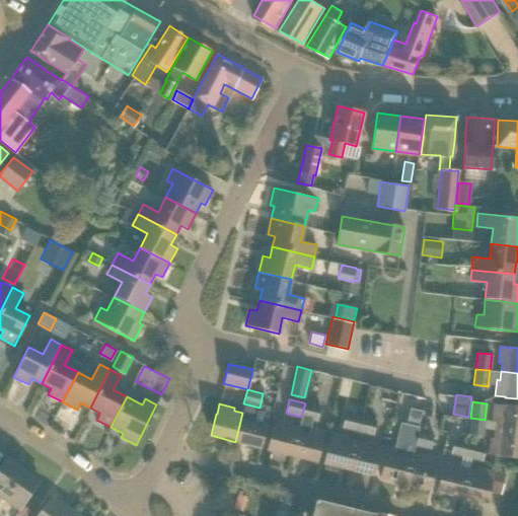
[(320,408),(305,403),(301,417),(312,420),(317,421),(320,408)]
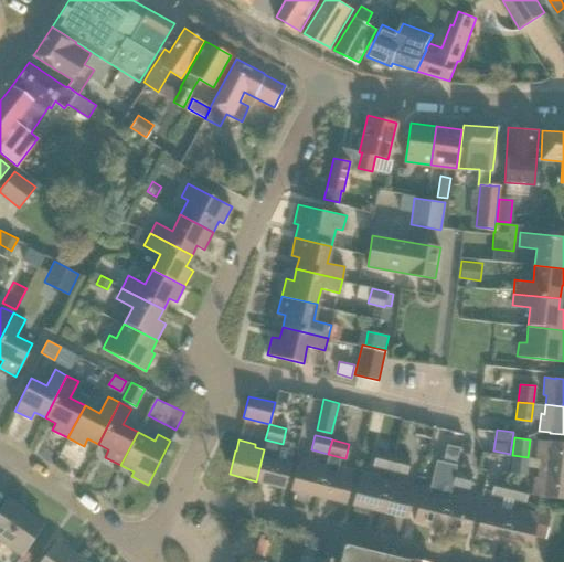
[(539,467),(563,469),(563,442),(549,441),(549,442),(538,439),(535,457),(540,458),(539,467)]
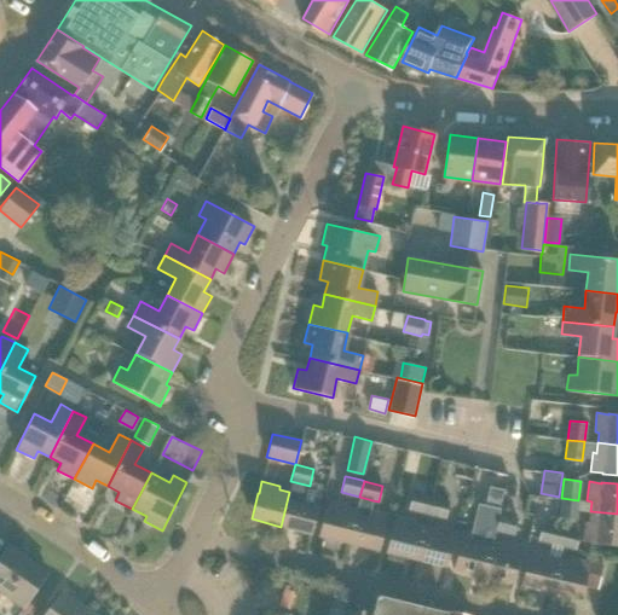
[(504,488),(490,485),(485,504),(500,508),(504,488)]
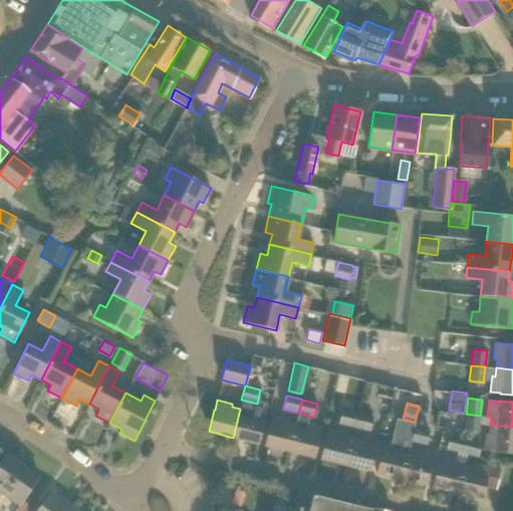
[(240,409),(233,438),(257,443),(263,422),(262,422),(265,412),(249,408),(248,412),(240,409)]
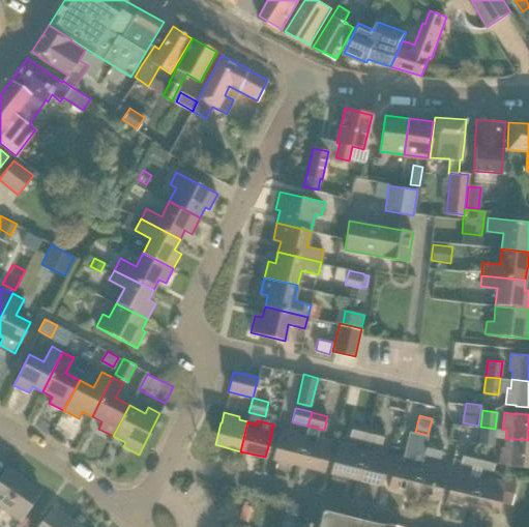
[(365,440),(369,427),(352,422),(349,436),(365,440)]
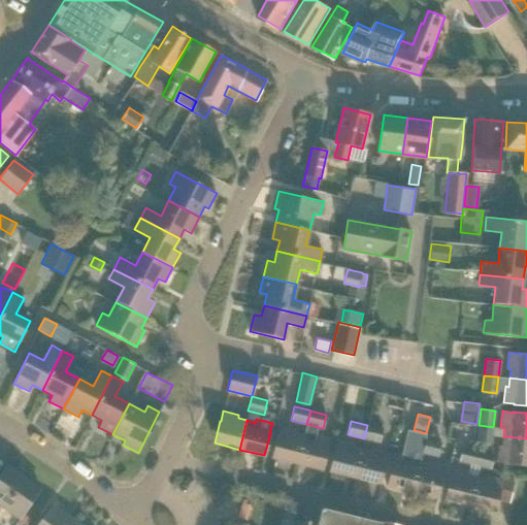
[(322,469),(327,447),(329,437),(317,434),(318,427),(306,424),(304,434),(297,463),(322,469)]
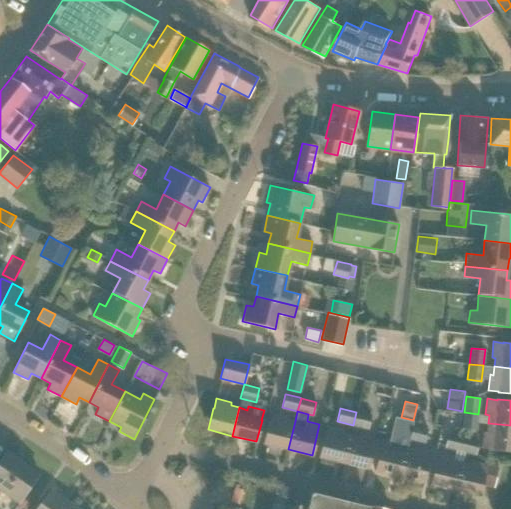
[(288,449),(295,421),(286,419),(287,416),(272,412),(269,422),(264,443),(288,449)]
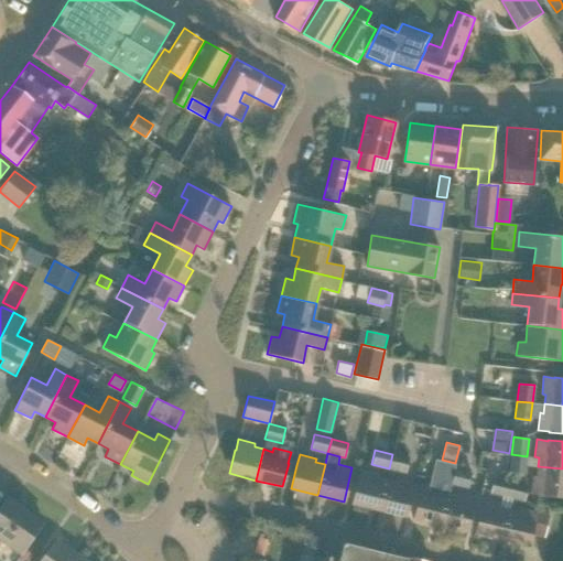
[(392,454),(389,468),(405,473),(410,457),(392,454)]
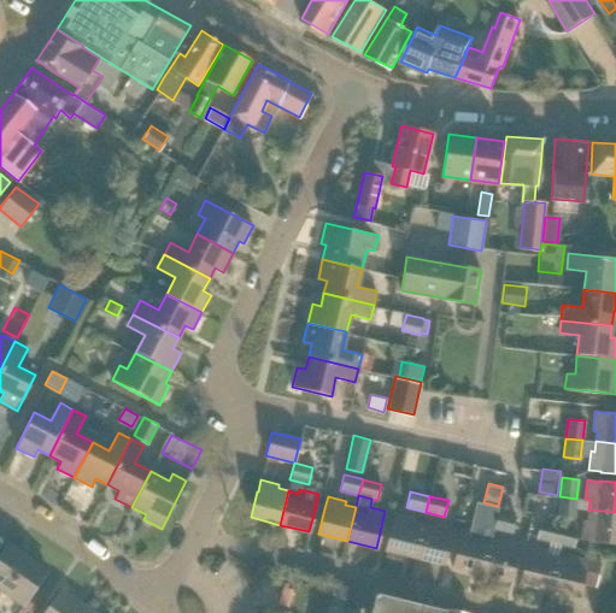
[(574,518),(576,499),(559,496),(557,516),(574,518)]
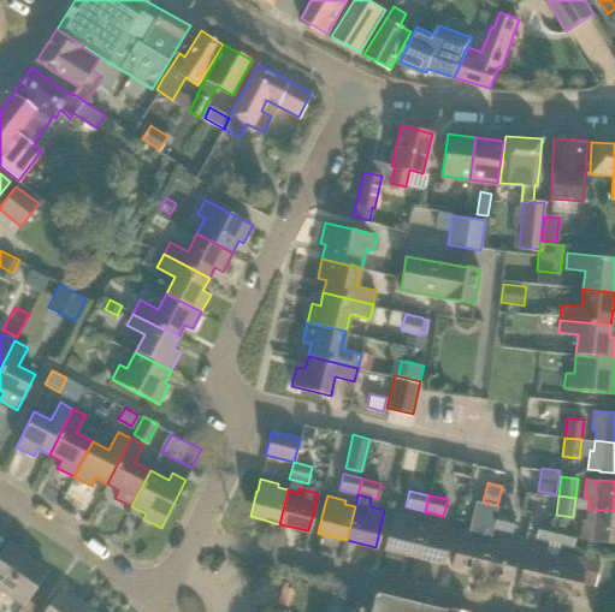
[(468,529),(461,528),(459,540),(459,539),(451,565),(480,572),(490,539),(492,527),(497,511),(498,505),(497,505),(483,501),(475,499),(468,529)]
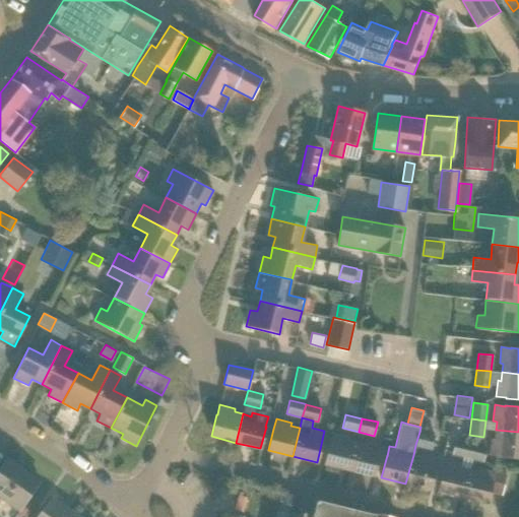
[(518,432),(496,430),(495,439),(492,438),(490,454),(500,455),(500,456),(518,457),(518,432)]
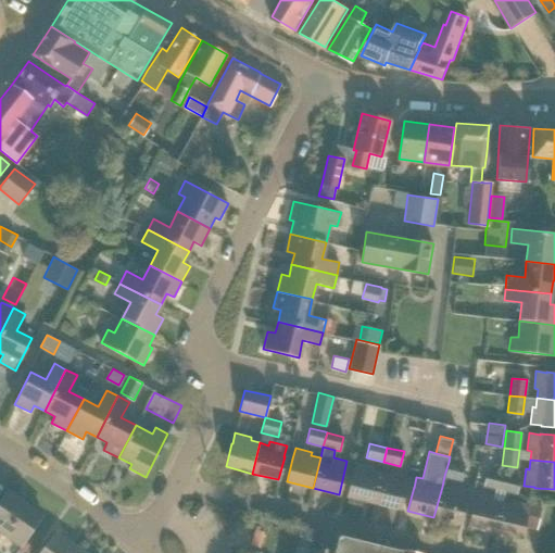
[(449,462),(444,476),(462,480),(465,465),(449,462)]
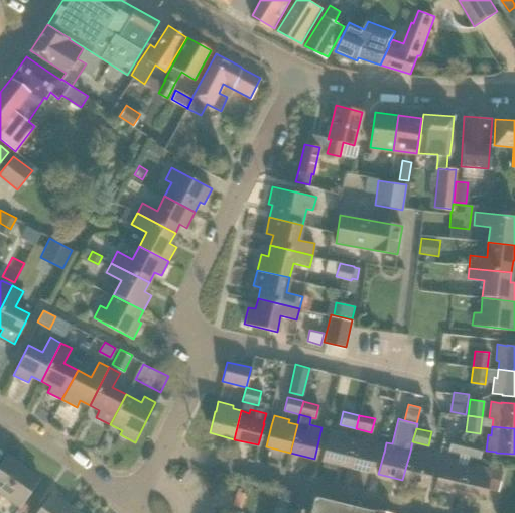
[(347,467),(353,438),(345,436),(346,432),(330,429),(328,438),(322,461),(347,467)]
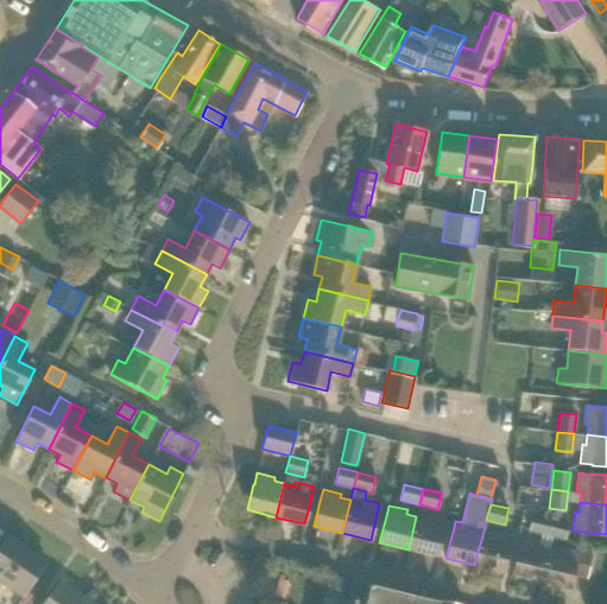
[(416,516),(409,550),(437,557),(443,531),(446,519),(427,514),(427,519),(416,516)]
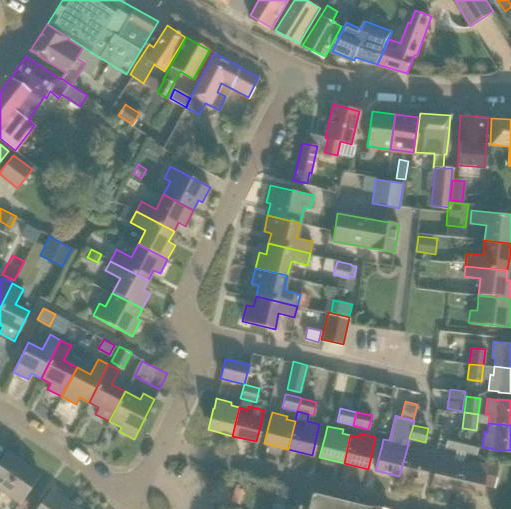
[(460,451),(463,437),(448,433),(444,447),(460,451)]
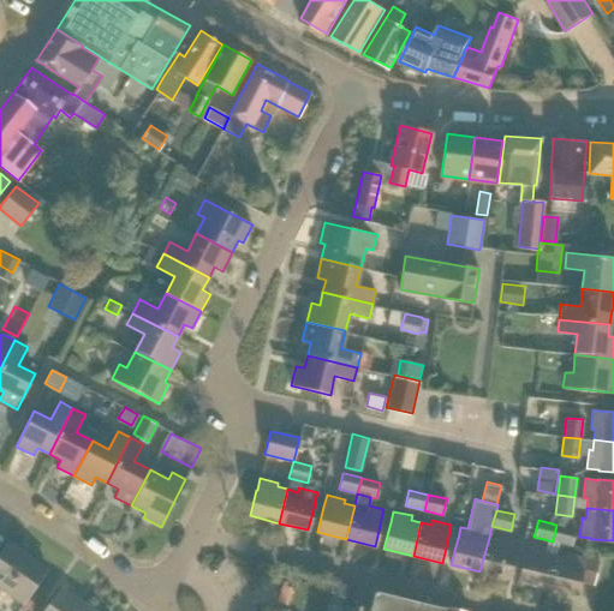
[(556,525),(553,541),(572,545),(576,529),(556,525)]
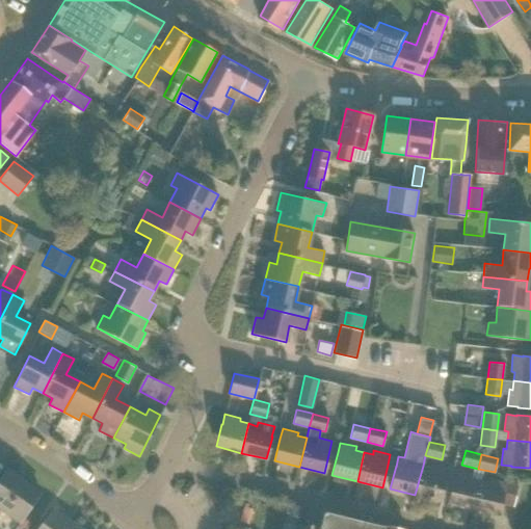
[(423,466),(415,495),(441,501),(446,478),(448,468),(431,465),(431,468),(423,466)]
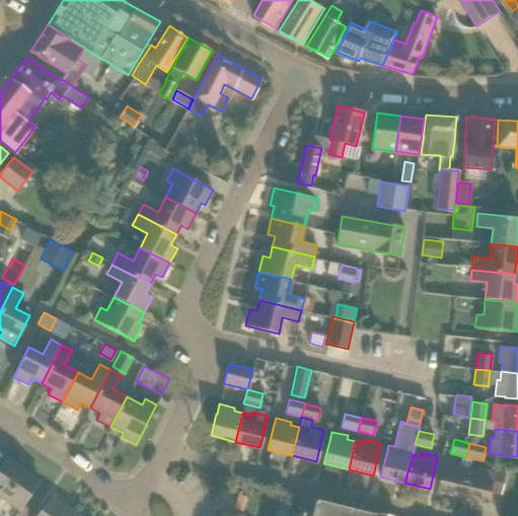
[(40,481),(7,458),(0,468),(0,495),(19,509),(23,503),(40,481)]
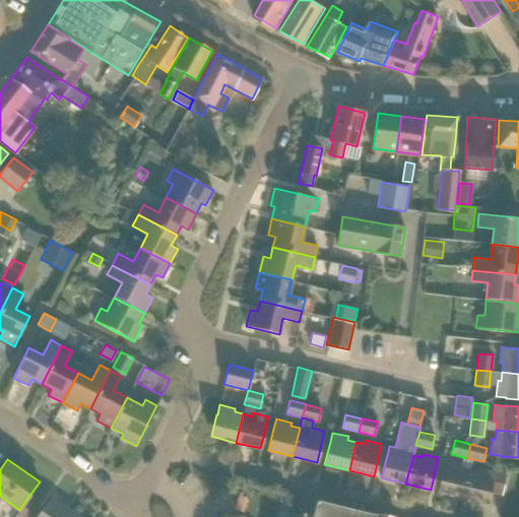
[(462,497),(469,468),(461,466),(462,463),(446,459),(445,463),(444,469),(443,469),(438,492),(462,497)]
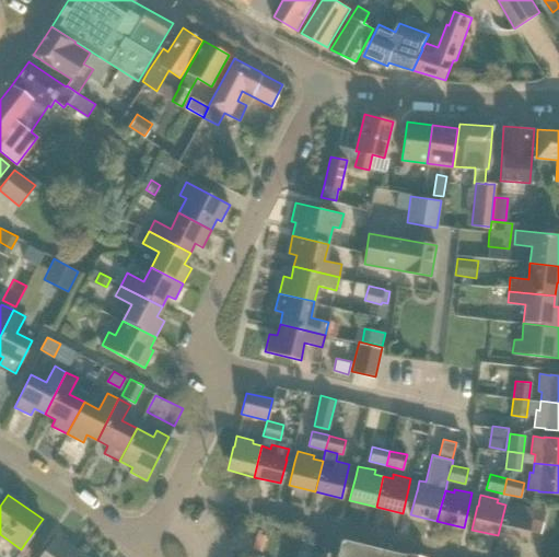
[(514,507),(505,505),(498,535),(525,542),(527,529),(531,518),(530,518),(533,508),(515,503),(514,507)]
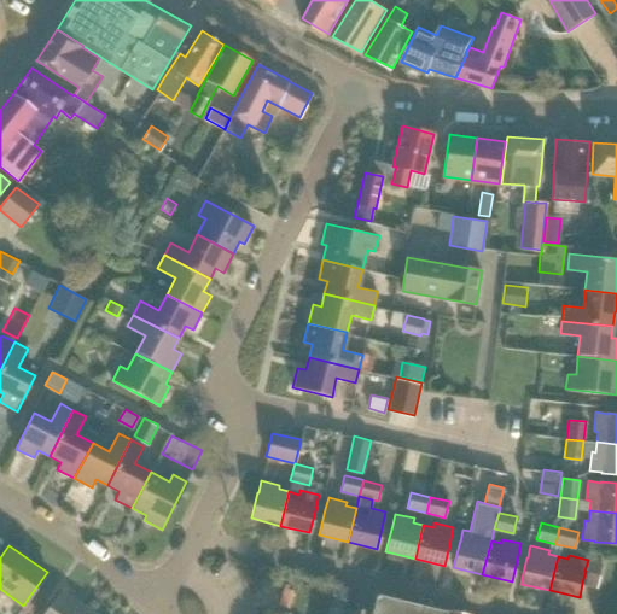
[(597,586),(601,562),(588,560),(585,571),(586,571),(582,583),(597,586)]
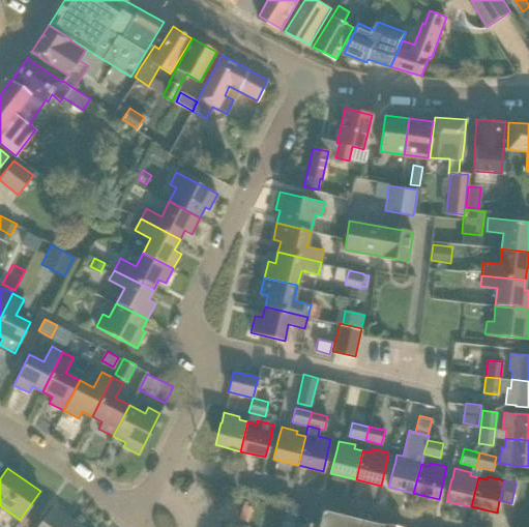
[(317,526),(322,510),(291,503),(291,499),(288,499),(284,510),(303,515),(302,521),(300,521),(298,526),(317,526)]
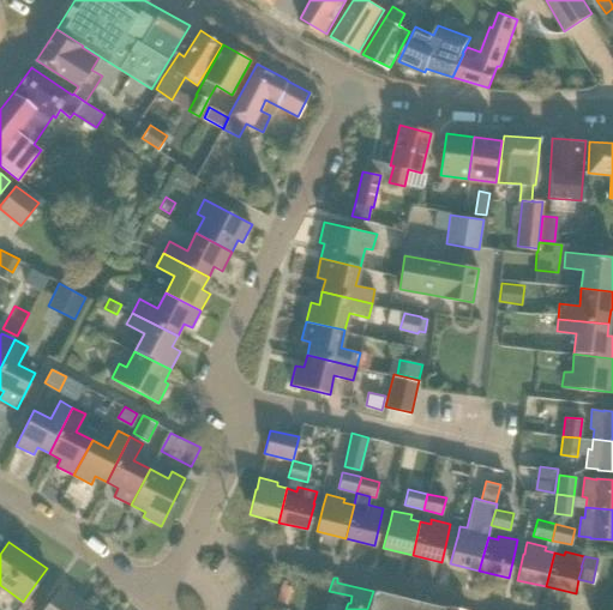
[(95,609),(61,585),(42,609),(95,609)]
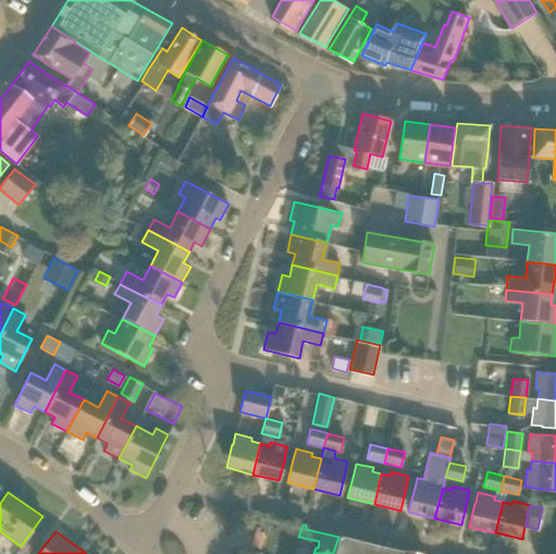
[(400,553),(402,552),(338,537),(334,553),(400,553)]
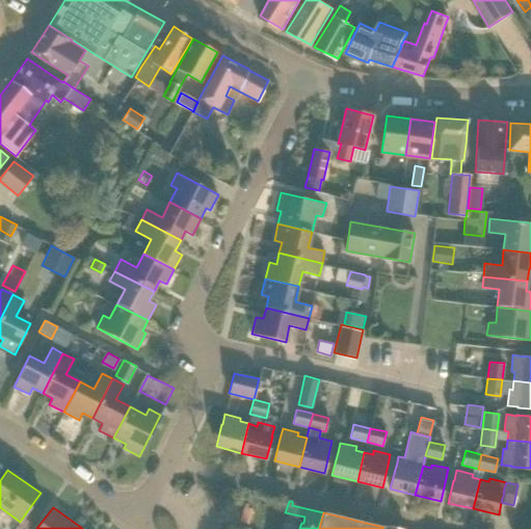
[(25,528),(26,528),(32,521),(24,516),(20,522),(18,524),(25,528)]
